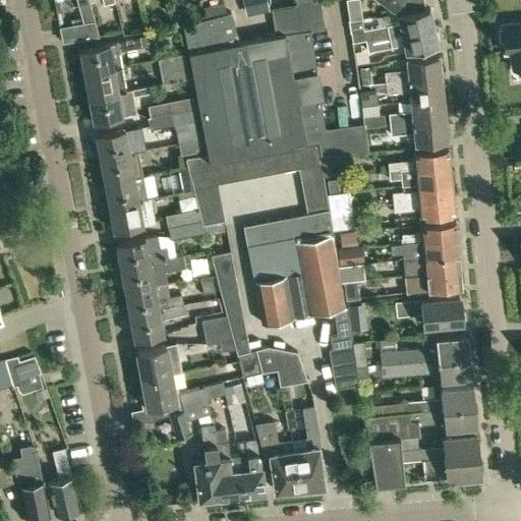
[(75,0),(82,21),(70,23),(73,40),(98,36),(94,19),(88,0),(75,0)]
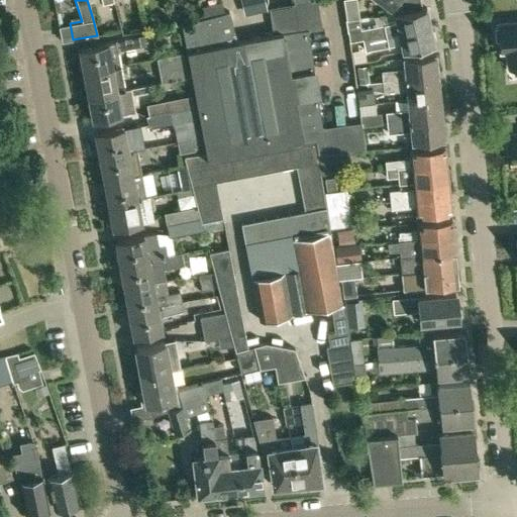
[(309,0),(293,0),(294,4),(296,14),(298,30),(308,29),(308,31),(321,28),(317,0),(309,1),(309,0)]
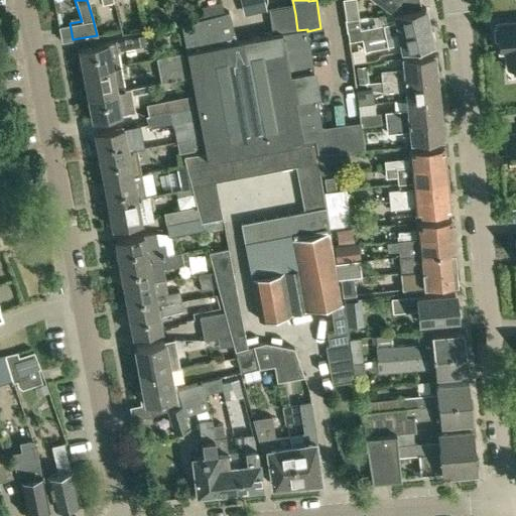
[(342,0),(344,9),(356,8),(354,0),(342,0)]
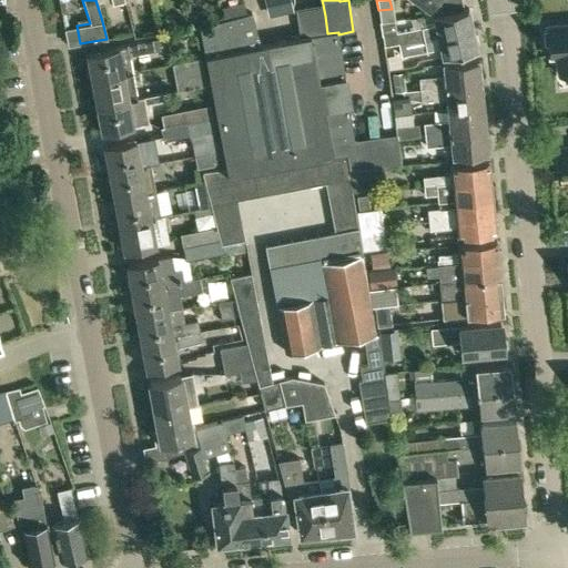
[(467,8),(463,9),(459,0),(444,0),(445,0),(436,7),(437,9),(436,13),(432,14),(434,22),(405,29),(382,34),(384,46),(399,42),(399,43),(435,36),(435,38),(449,34),(448,30),(459,28),(460,31),(472,29),(467,8)]
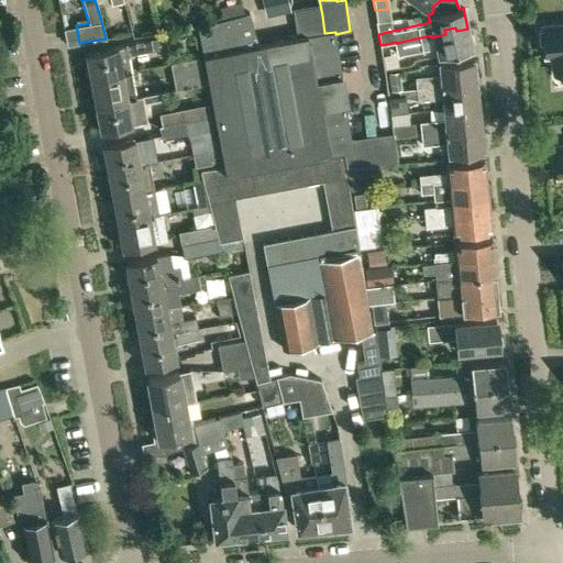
[(241,1),(217,8),(221,20),(244,14),(241,1)]
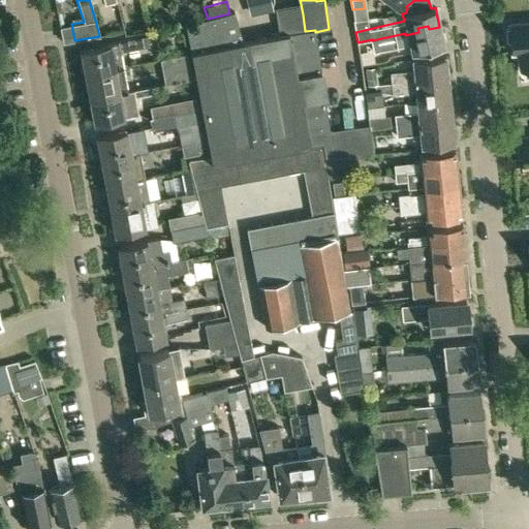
[(301,4),(275,8),(277,20),(303,14),(301,4)]
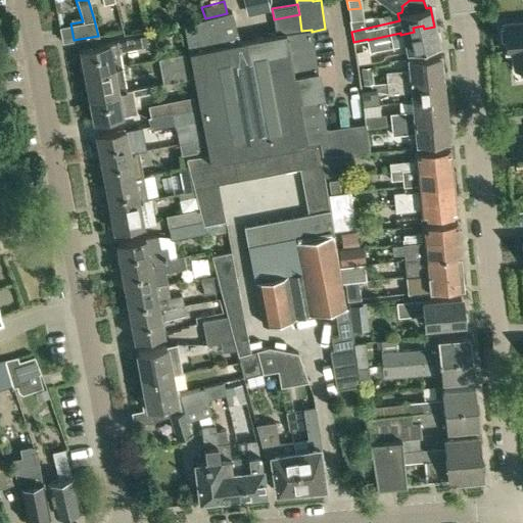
[(362,17),(361,8),(348,9),(349,19),(362,17)]
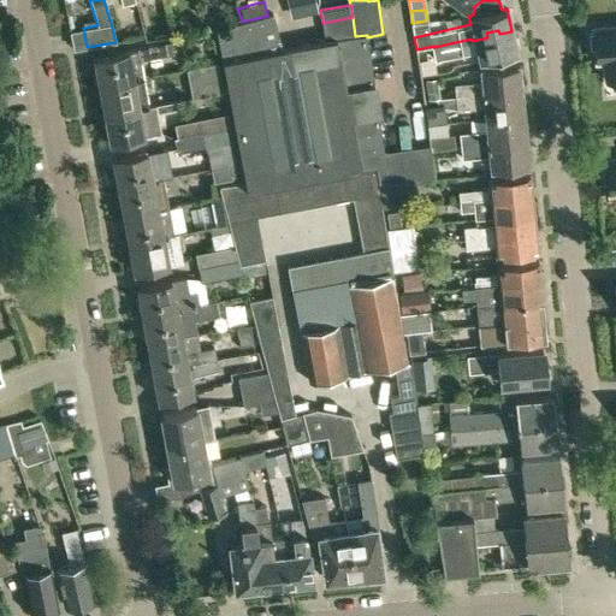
[(242,22),(215,29),(237,142),(353,120),(378,114),(374,83),(347,89),(337,39),(325,41),(283,49),(273,13),(267,16),(242,22)]
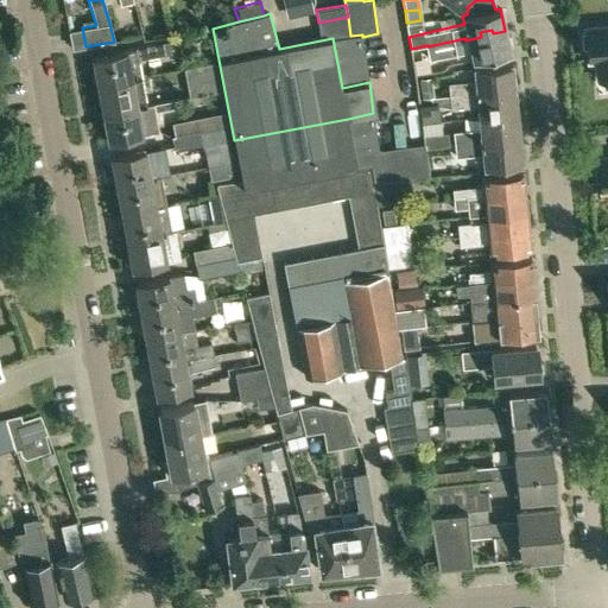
[(348,17),(318,23),(321,40),(333,38),(350,36),(348,17)]
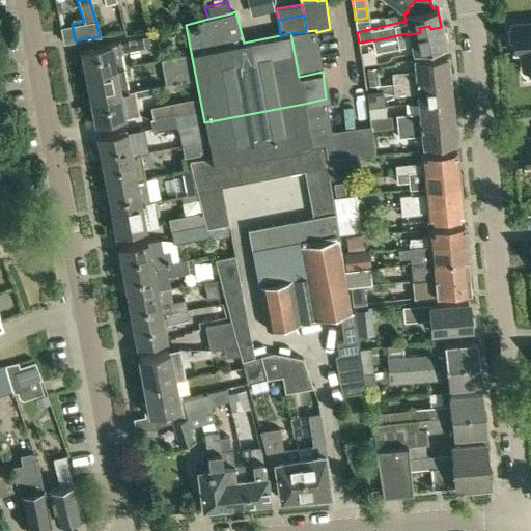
[(530,21),(511,24),(511,28),(507,28),(508,42),(513,42),(514,53),(520,52),(521,70),(530,67),(530,21)]
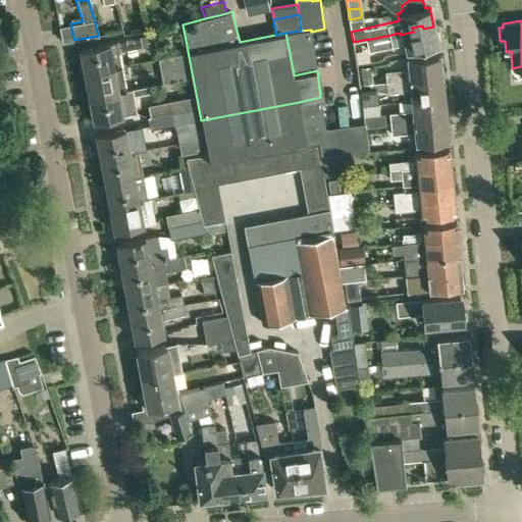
[(436,44),(433,27),(423,29),(422,25),(412,28),(413,32),(400,35),(400,33),(367,40),(369,49),(403,42),(405,51),(436,44)]
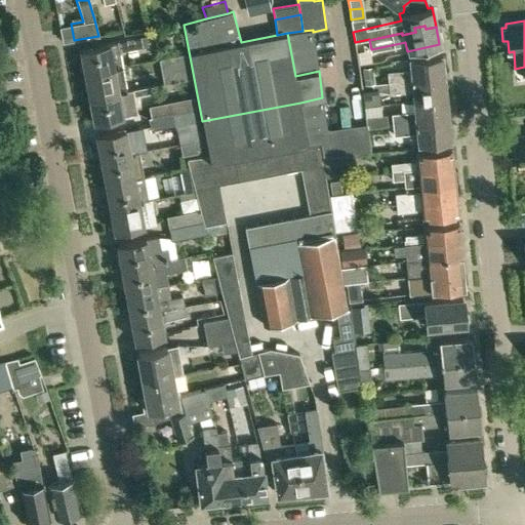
[(303,31),(287,33),(295,76),(319,71),(318,68),(313,32),(313,30),(303,31)]
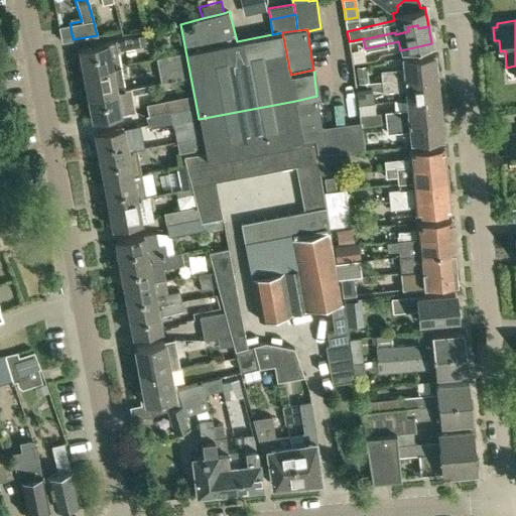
[(130,37),(106,42),(78,47),(83,72),(119,65),(117,50),(144,45),(142,35),(130,37)]
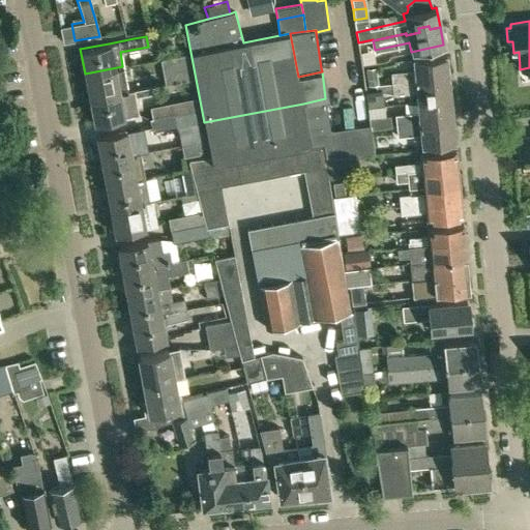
[(187,54),(174,56),(177,71),(189,69),(187,54)]
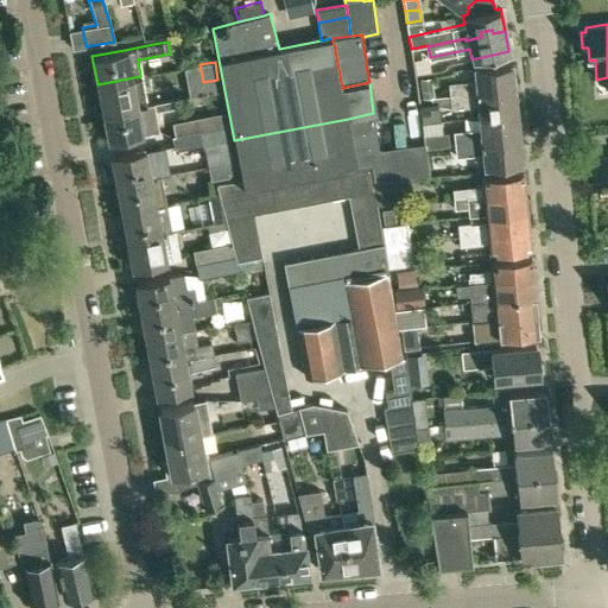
[(448,82),(449,95),(513,89),(511,63),(473,68),(475,80),(448,82)]
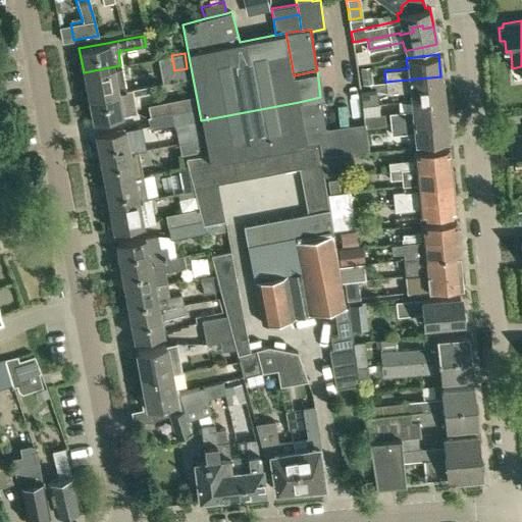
[(84,72),(89,97),(117,91),(125,90),(120,65),(84,72)]
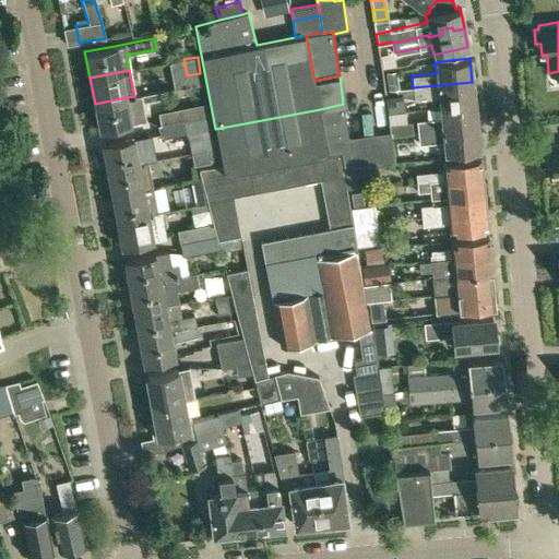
[(396,70),(385,72),(387,83),(388,83),(396,82),(399,82),(396,70)]
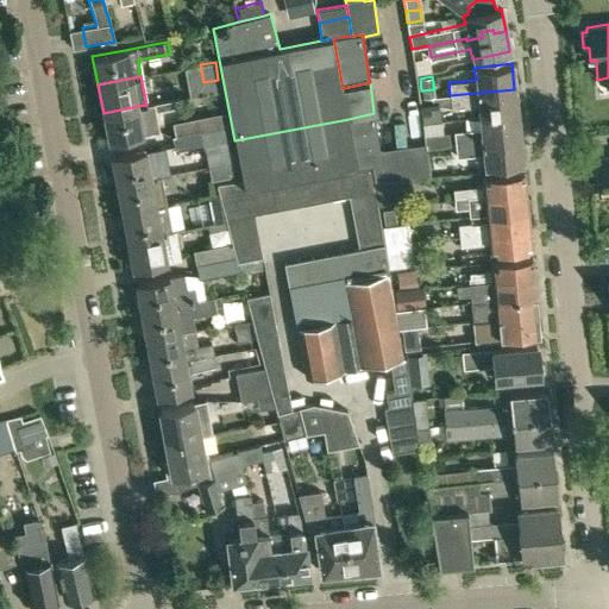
[(516,113),(514,89),(450,95),(432,98),(432,102),(432,105),(439,106),(451,107),(479,105),(481,117),(516,113)]
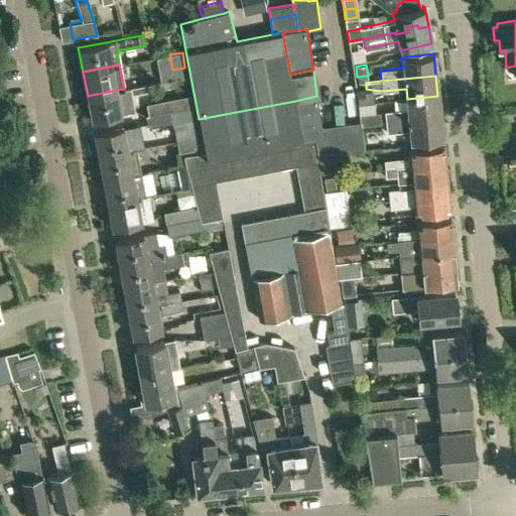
[(124,89),(116,90),(88,96),(92,120),(120,114),(135,112),(131,94),(148,91),(147,85),(124,89)]
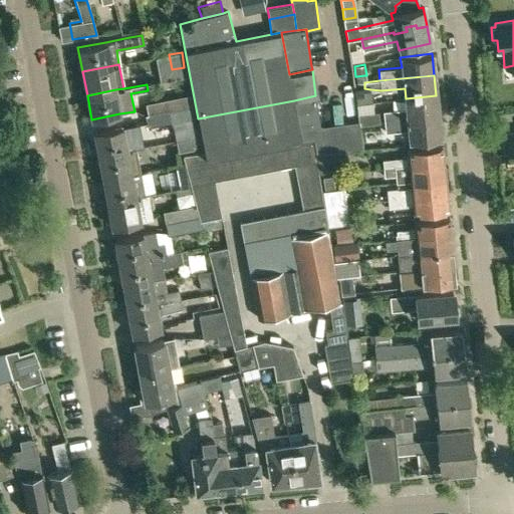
[(364,86),(354,88),(356,103),(372,101),(370,89),(364,88),(364,86)]
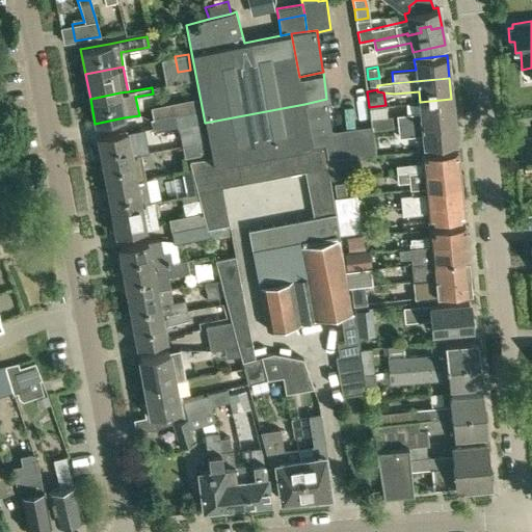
[(175,114),(187,112),(197,110),(195,99),(151,107),(153,118),(153,120),(175,114)]
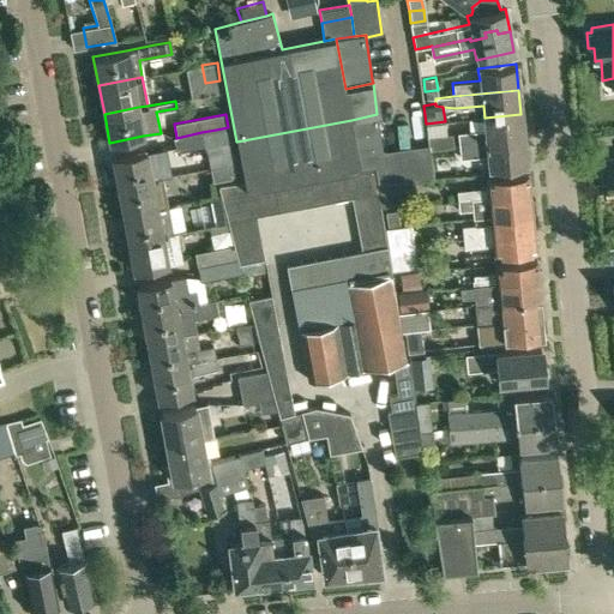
[(377,114),(351,120),(361,169),(374,167),(375,167),(385,164),(383,152),(377,114)]
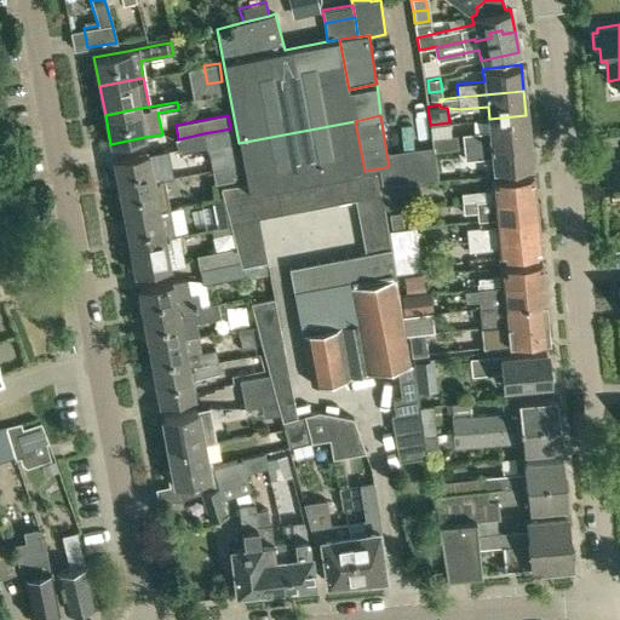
[(463,148),(528,141),(526,115),(489,119),(491,131),(461,135),(463,148)]
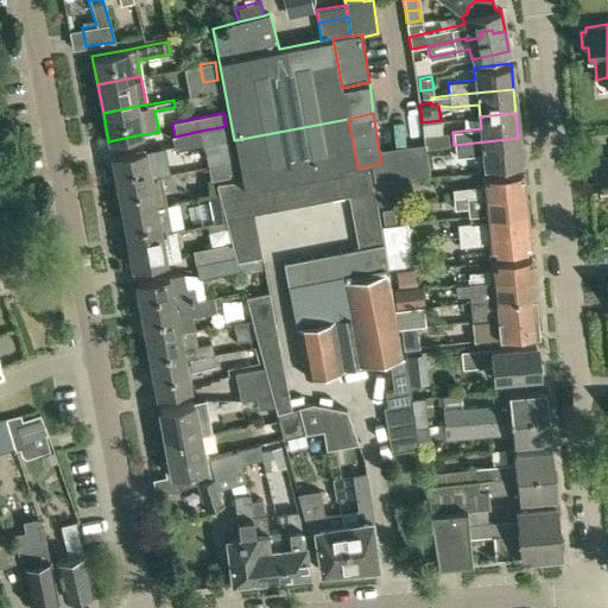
[(348,119),(234,140),(242,181),(244,189),(270,184),(283,181),(297,178),(311,176),(324,173),(350,169),(358,168),(348,119)]
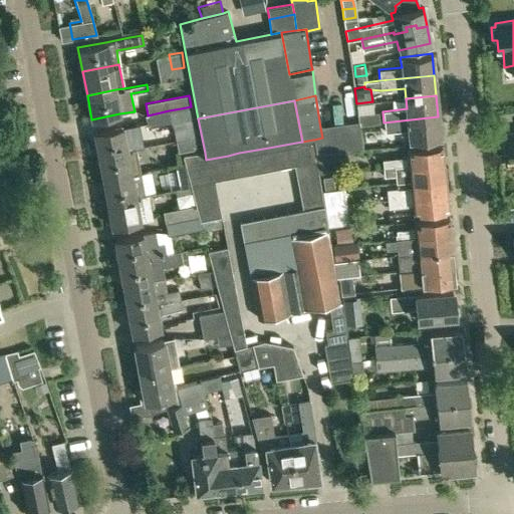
[(193,120),(191,106),(181,108),(184,121),(193,120)]
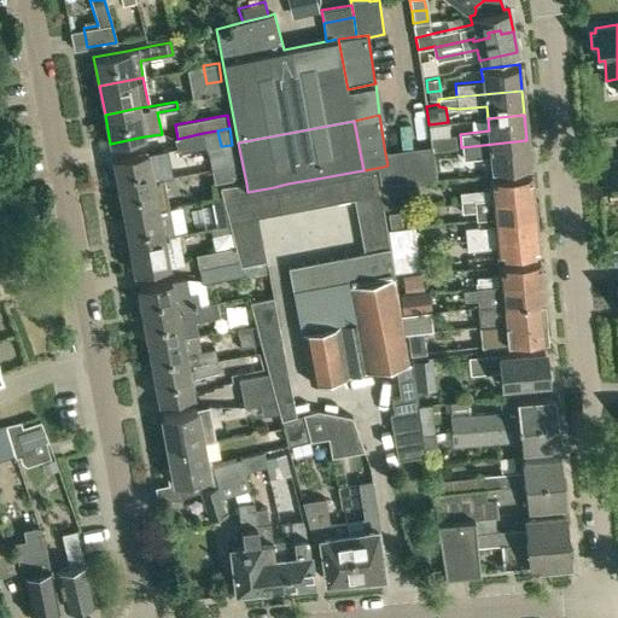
[(178,139),(178,138),(174,139),(176,152),(205,147),(203,133),(178,139)]
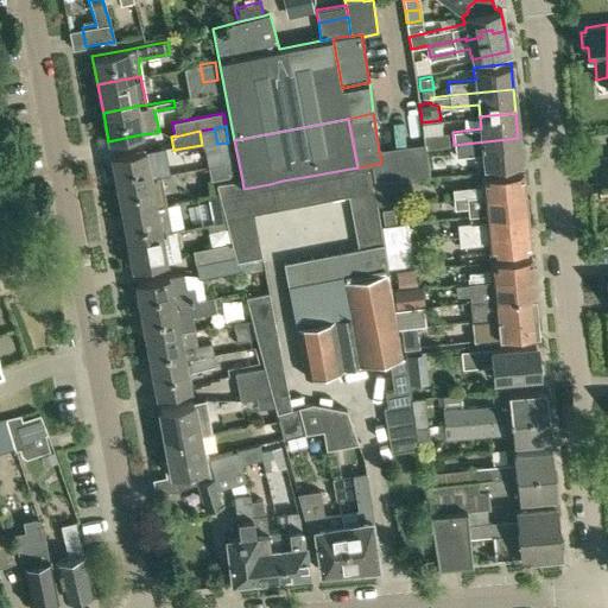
[(448,133),(423,135),(424,144),(425,149),(449,145),(448,133)]
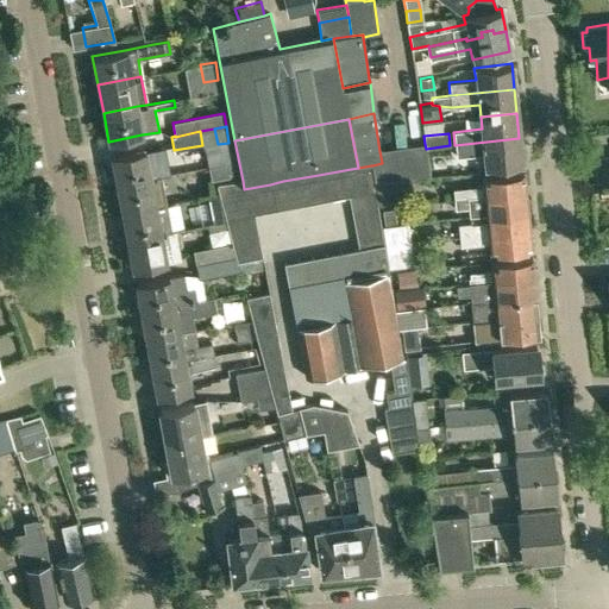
[(521,163),(519,138),(454,145),(456,157),(483,155),(484,167),(521,163)]
